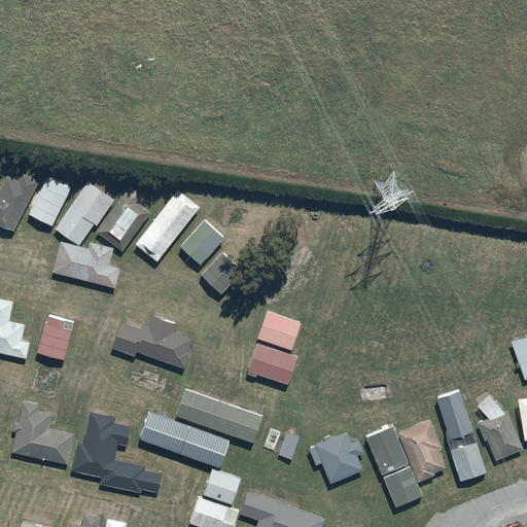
[(42,171),(25,164),(20,176),(37,184),(42,171)]
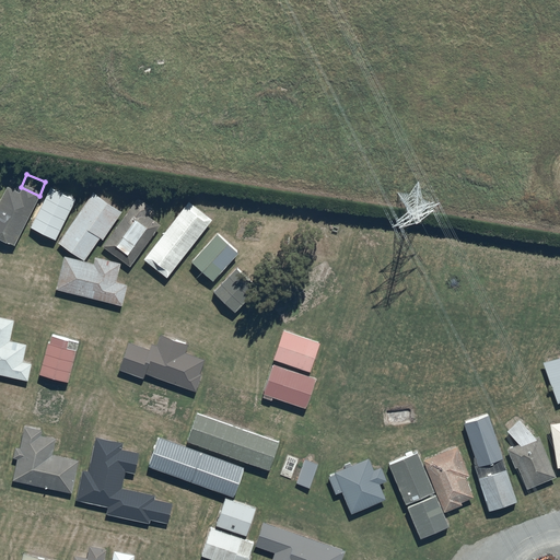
[(35,201),(12,188),(0,208),(0,241),(16,251),(28,229),(21,225),(35,201)]
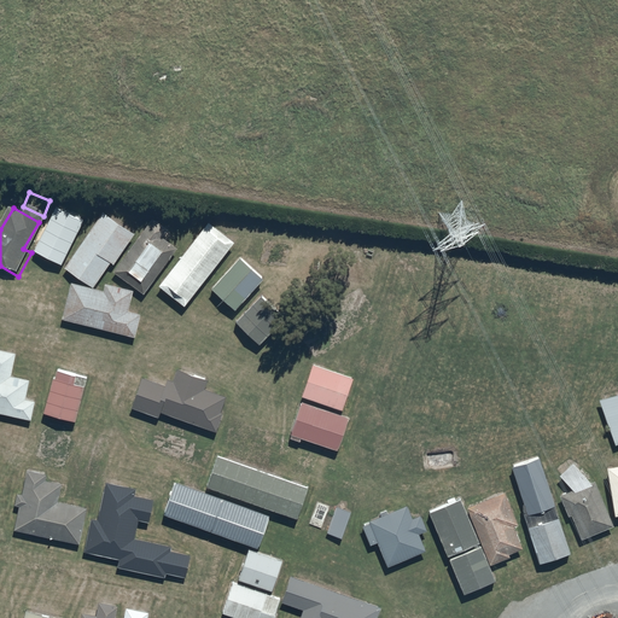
[(87,223),(62,208),(31,256),(57,272),(87,223)]
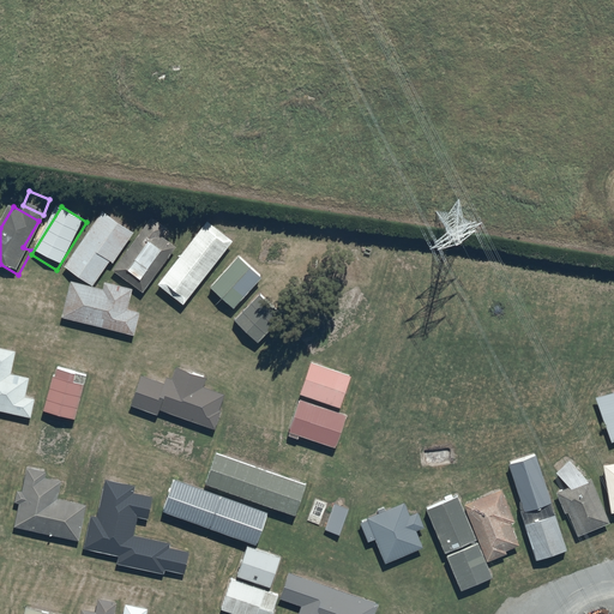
[(134,234),(103,212),(65,269),(92,288),(109,263),(113,265),(134,234)]
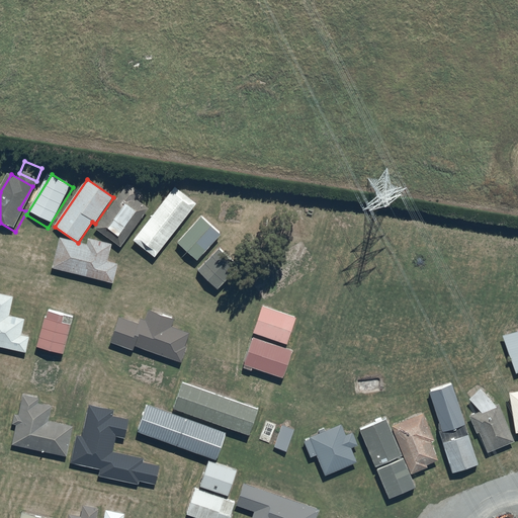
[(141,194),(127,184),(95,230),(120,248),(148,209),(136,200),(141,194)]
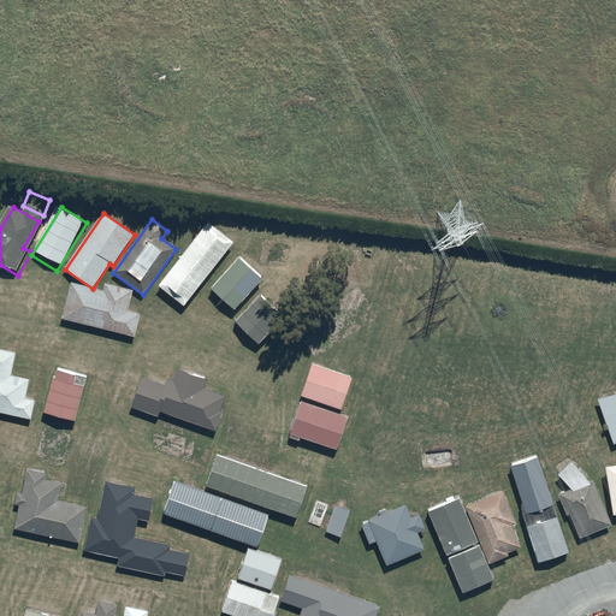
[(206,285),(176,261),(149,295),(178,319),(206,285)]
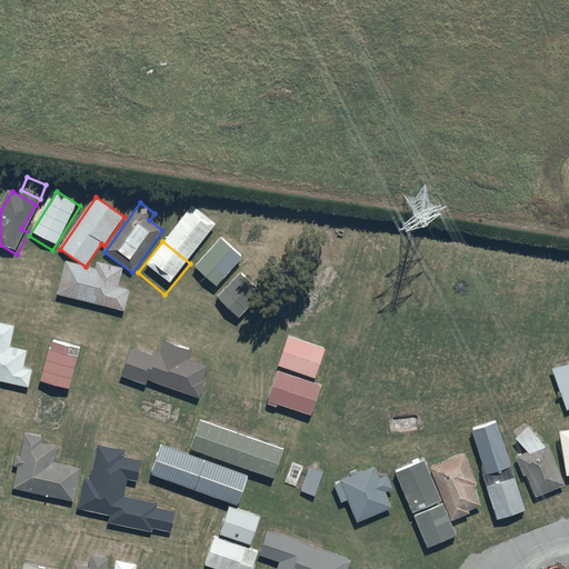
[(247,269),(201,315),(222,337),(248,311),(252,316),(267,301),(256,290),(261,285),(247,269)]
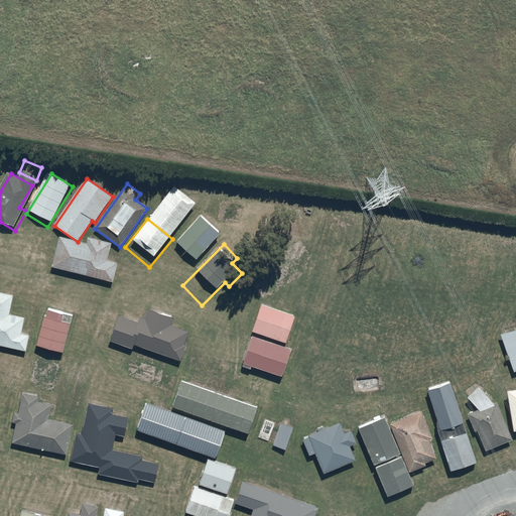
[(265,332),(276,296),(246,287),(239,310),(220,304),(213,328),(214,328),(210,342),(220,345),(219,347),(240,354),(241,352),(260,358),(268,333),(265,332)]
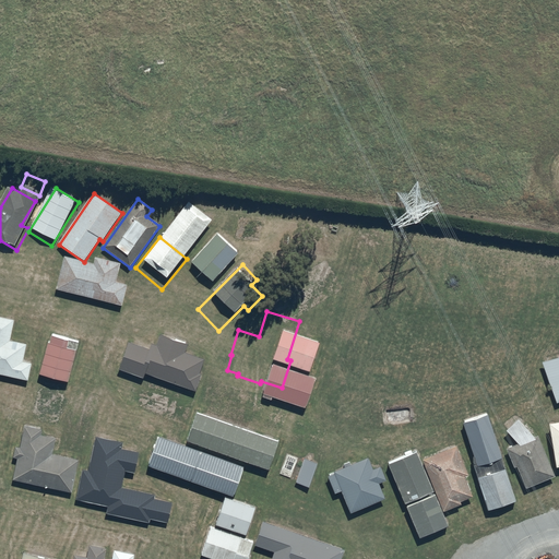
[(150,351),(129,343),(119,370),(144,379),(145,375),(197,392),(202,376),(200,375),(205,360),(186,354),(189,344),(161,335),(156,347),(151,345),(150,351)]
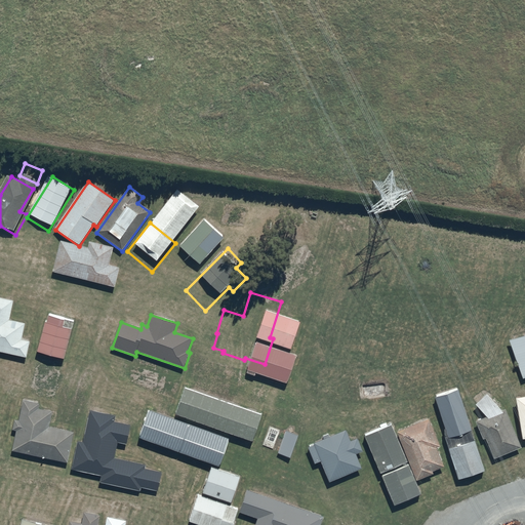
[(0,375),(25,384),(32,360),(54,367),(61,348),(2,331),(0,336),(0,340),(5,341),(0,358),(0,375)]
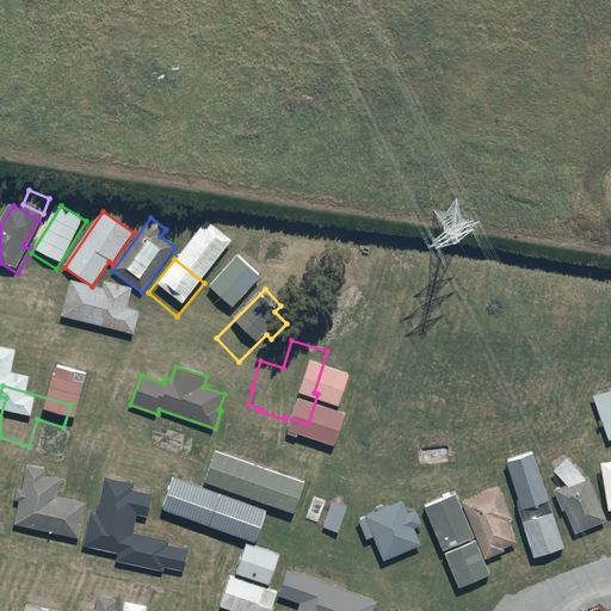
[(610,389),(593,396),(609,443),(610,442),(610,389)]
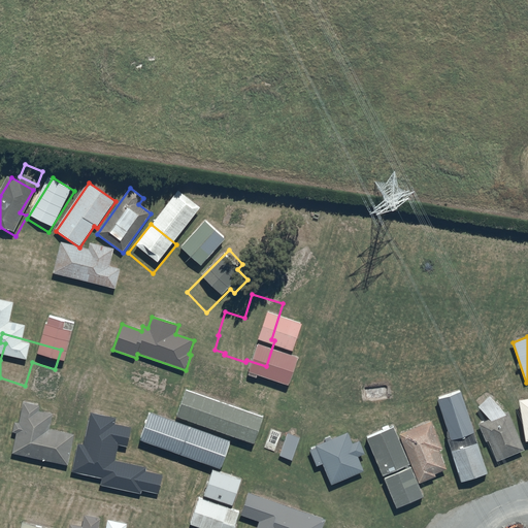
[(522,374),(518,361),(499,366),(503,381),(522,374)]
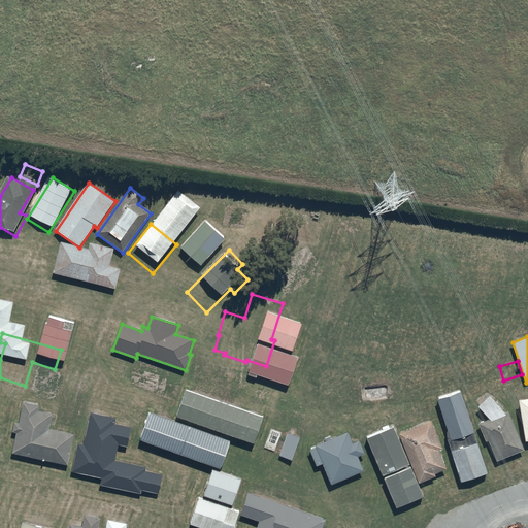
[(152,372),(133,366),(121,404),(170,422),(183,387),(167,381),(165,388),(149,382),(152,372)]
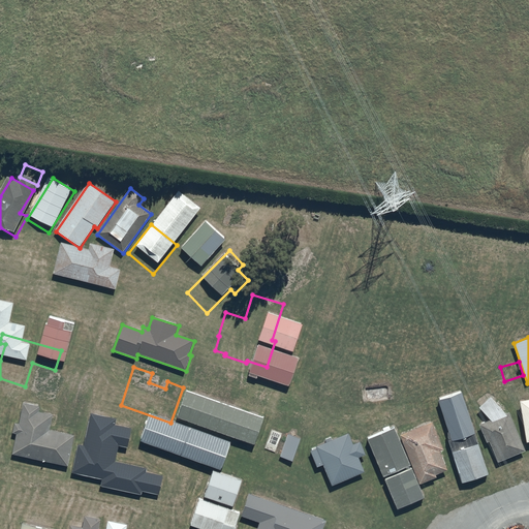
[(187,390),(178,415),(254,443),(263,416),(187,390)]
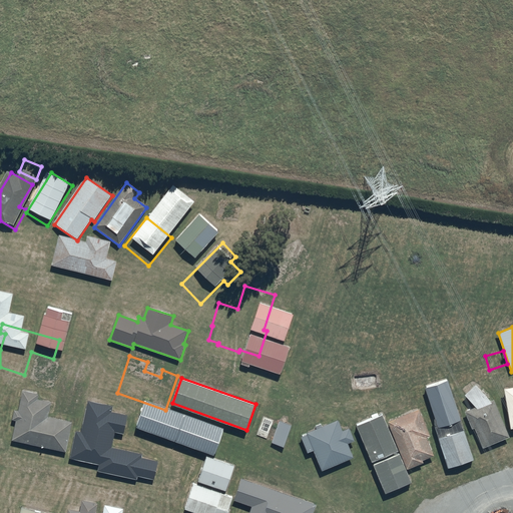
[(512,389),(492,392),(493,406),(512,404),(512,389)]
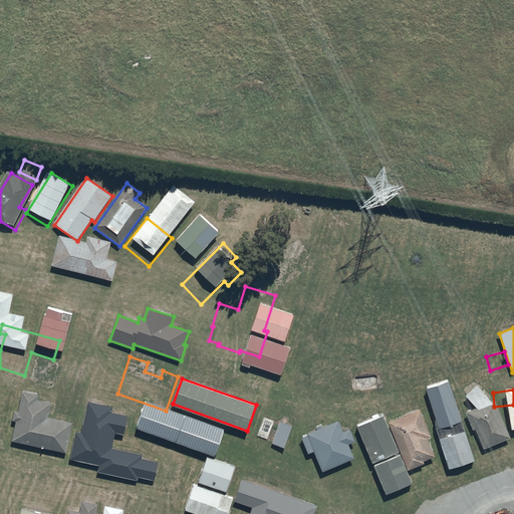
[(39,397),(23,393),(18,413),(15,413),(12,423),(16,424),(12,443),(66,456),(73,425),(49,419),(52,405),(38,402),(39,397)]
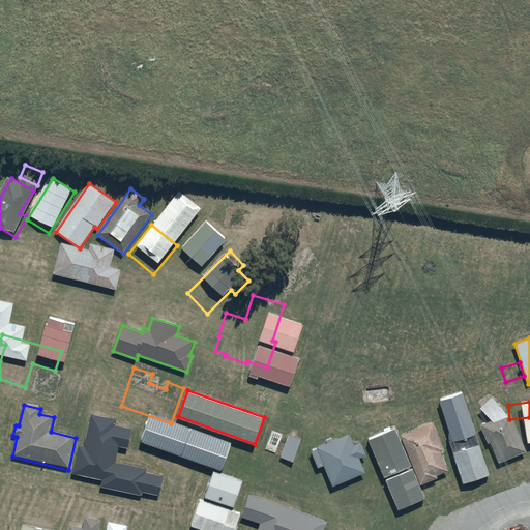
[(322,428),(275,410),(266,437),(312,454),(322,428)]
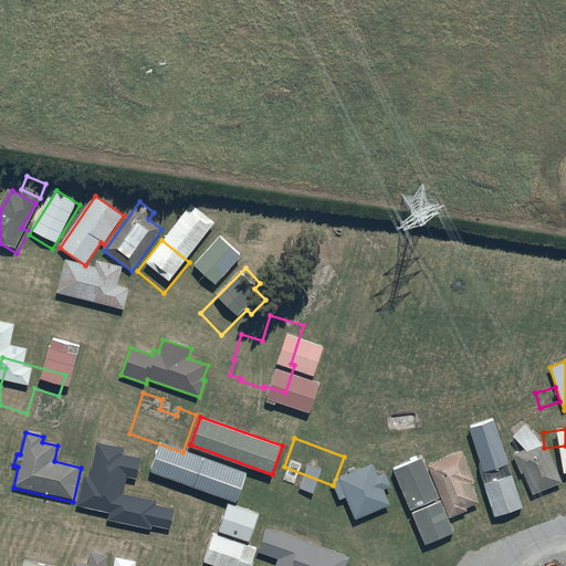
[(125,449),(97,443),(91,479),(84,477),(77,507),(109,513),(108,522),(152,530),(153,527),(170,531),(175,510),(157,507),(158,501),(124,494),(127,478),(137,480),(140,460),(124,457),(125,449)]
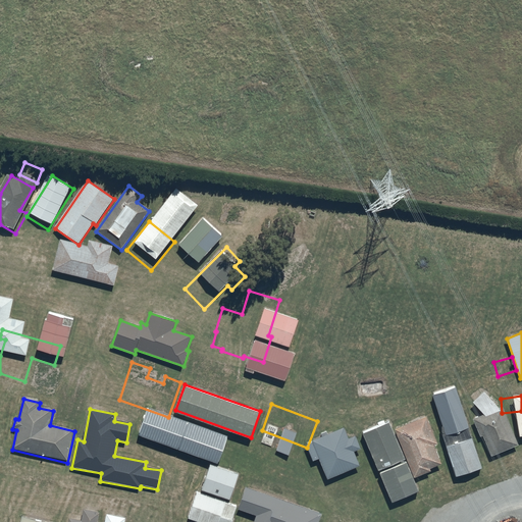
[(521,413),(504,415),(509,459),(521,457),(521,413)]
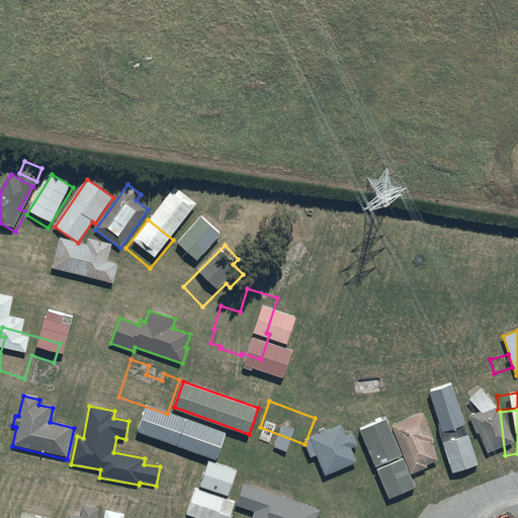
[(179,416),(171,440),(239,464),(247,440),(179,416)]
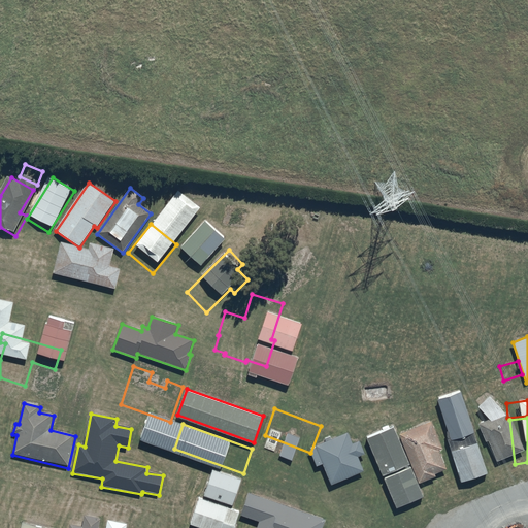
[(339,432),(331,429),(316,477),(344,487),(360,438),(345,434),(347,431),(340,429),(339,432)]
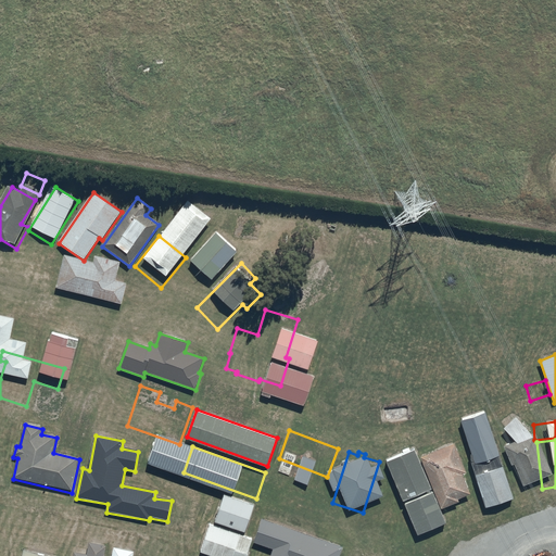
[(498,459),(490,462),(502,518),(520,515),(519,508),(541,504),(533,465),(516,468),(513,452),(497,455),(498,459)]
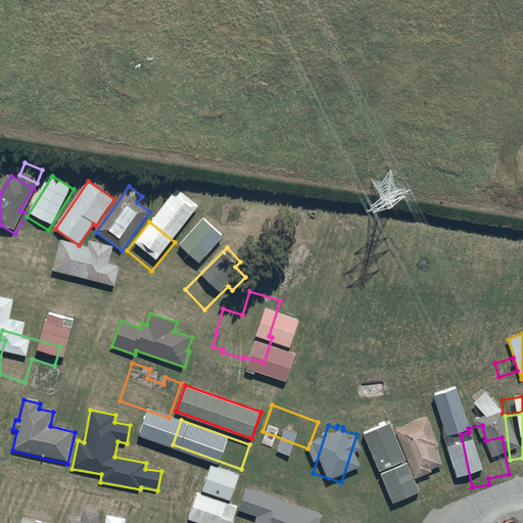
[(302,453),(281,442),(275,457),(296,466),(302,453)]
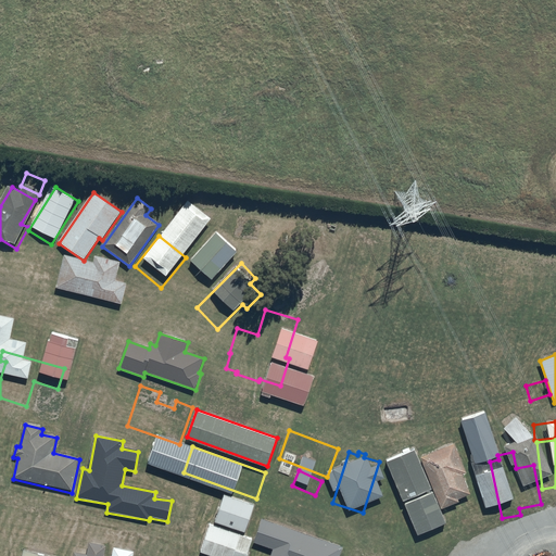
[(425,475),(394,476),(397,539),(428,538),(425,475)]
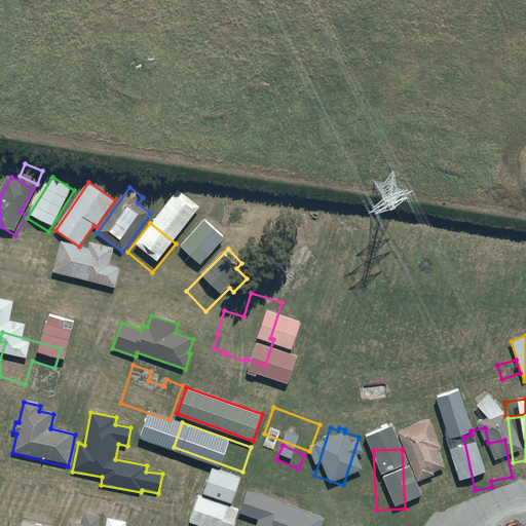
[(437,453),(406,465),(426,518),(457,506),(437,453)]
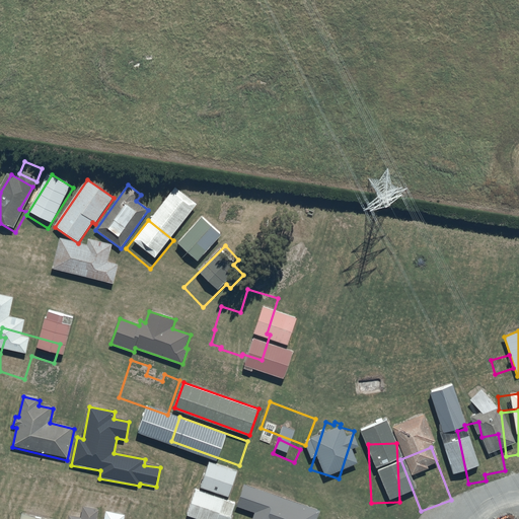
[(318,518),(320,513),(244,486),(236,509),(254,515),(253,518),(318,518)]
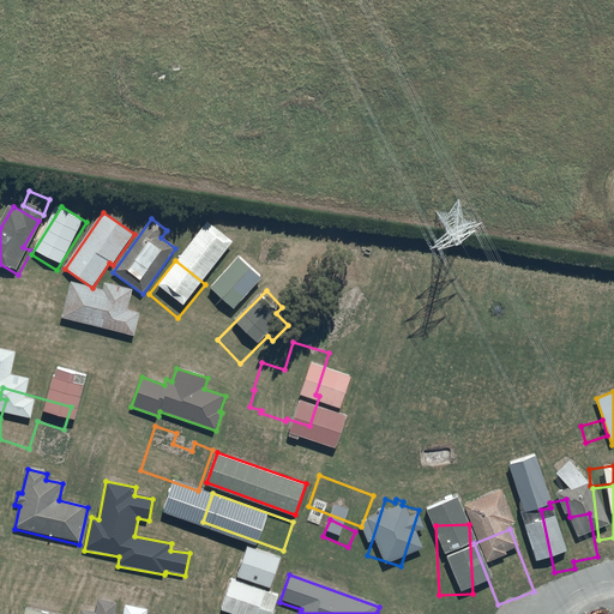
[(48,596),(19,591),(16,613),(52,613),(53,611),(46,609),(48,596)]
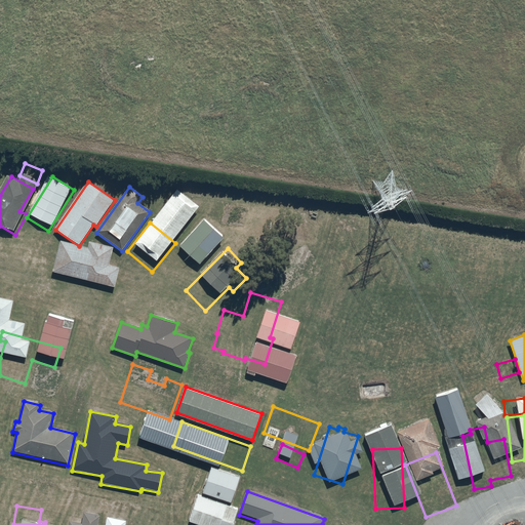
[(98,524),(101,517),(84,514),(82,524),(70,522),(69,524),(98,524)]
